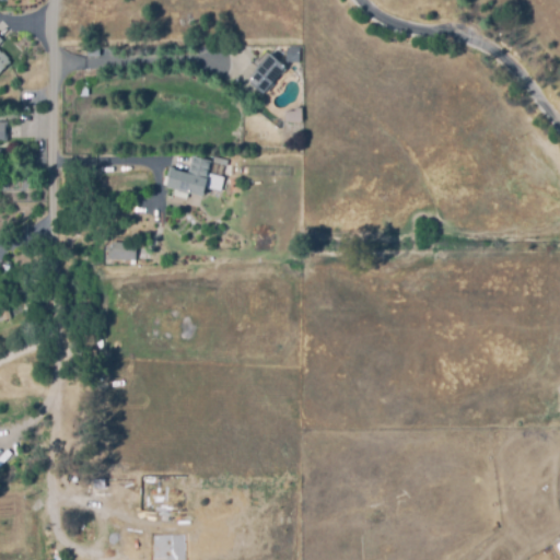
[(0,71),(0,38),(2,41),(0,42),(0,50),(10,61),(0,71)]
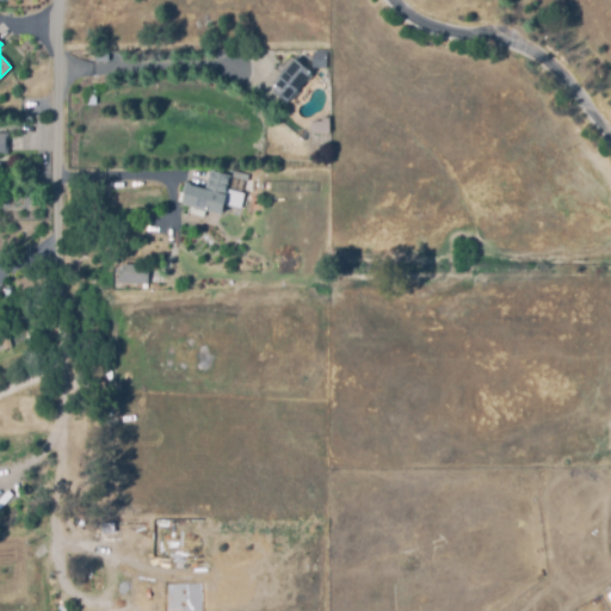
[(327,51),(326,67),(310,66),(312,50),(327,51)]
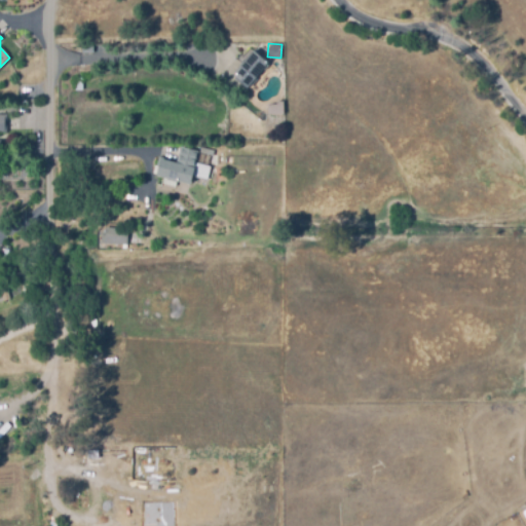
[(247,86),(231,74),(252,49),(267,63),(247,86)]
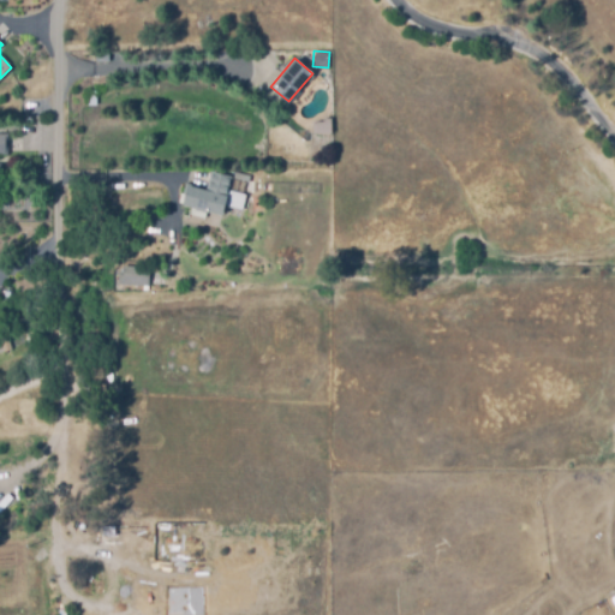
[(95,105),(84,105),(85,90),(96,90),(95,105)]
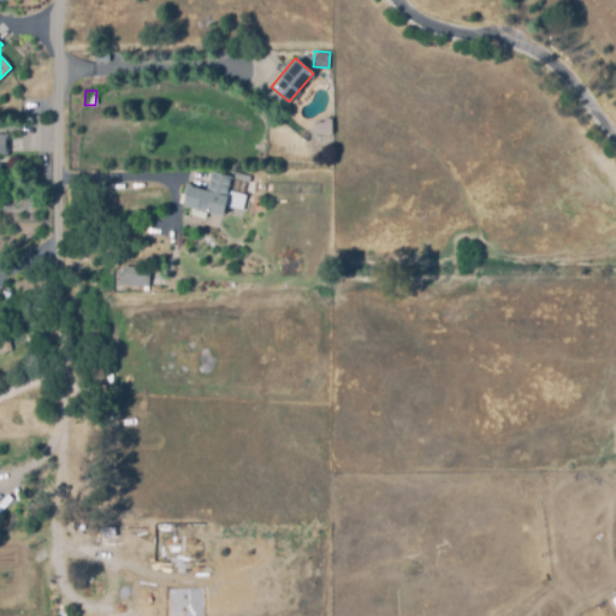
[(220,215),(181,205),(187,184),(205,190),(209,171),(230,176),(226,189),(246,194),(241,211),(223,207),(220,215)]
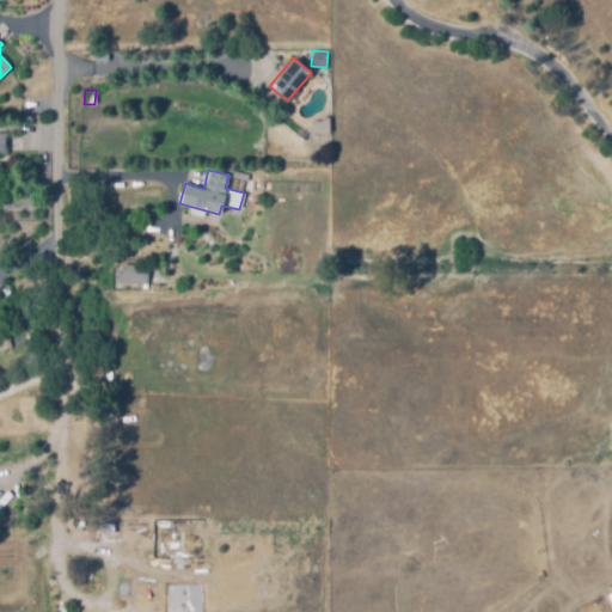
[(146,285),(116,283),(117,262),(147,264),(146,285)]
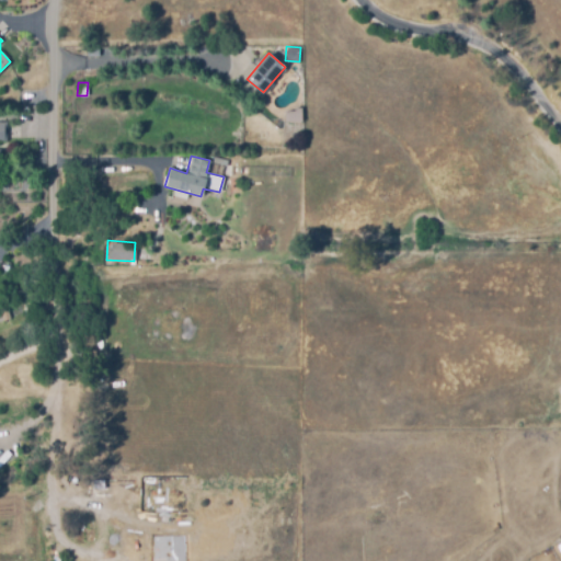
[(0,321),(0,307),(6,306),(10,318),(0,321)]
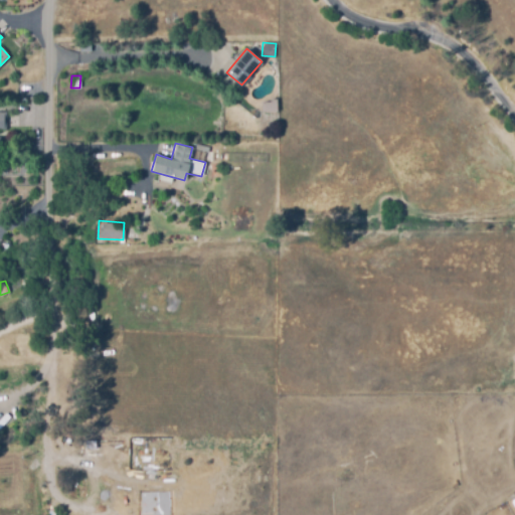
[(95,439),(122,439),(122,450),(95,451),(95,439)]
